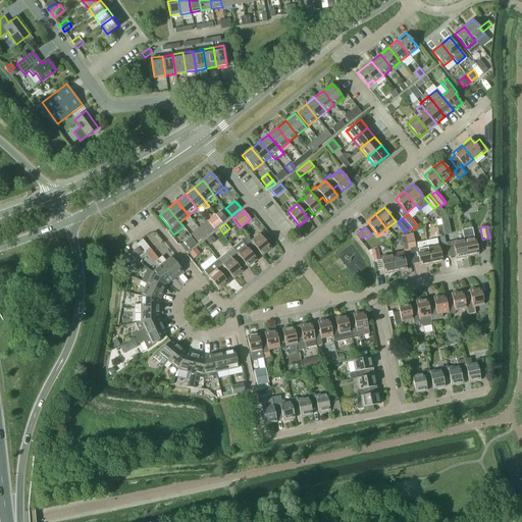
[(464,240),(467,257),(478,254),(473,228),(462,230),(464,240)]
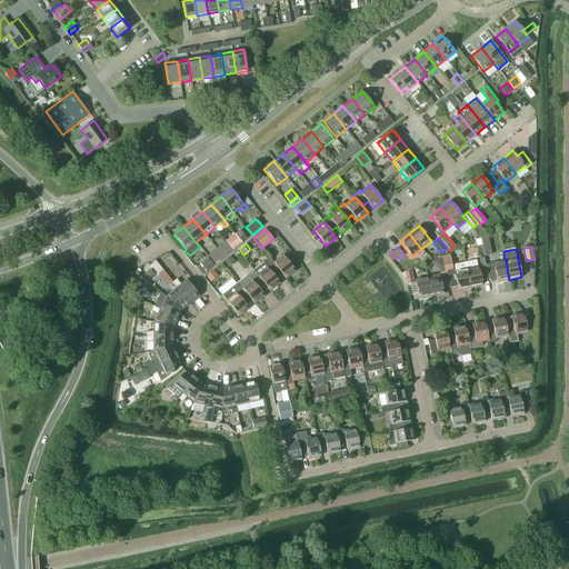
[(273,262),(280,271),(286,279),(296,270),(283,255),(273,262)]
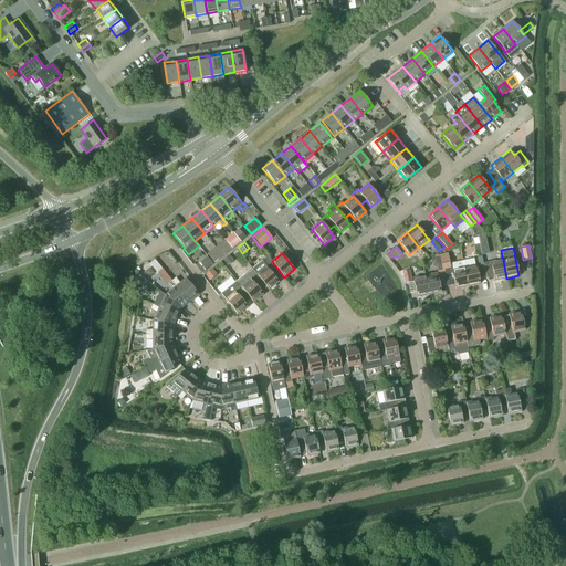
[(441,254),(444,272),(451,271),(447,253),(441,254)]
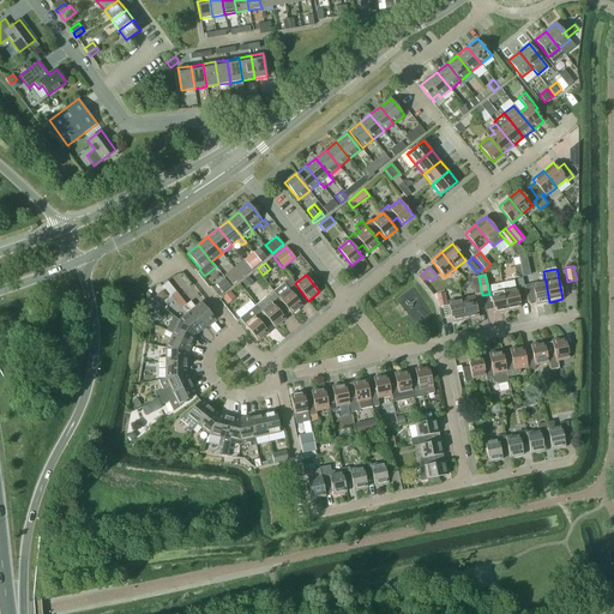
[(241,282),(246,288),(253,282),(248,276),(241,282)]
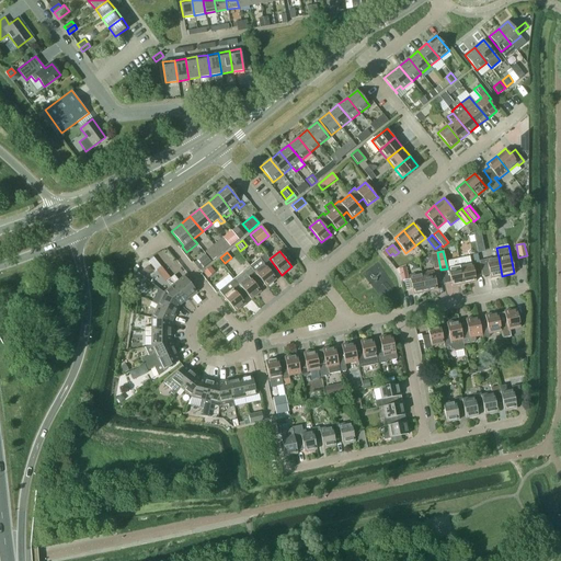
[(441,270),(437,252),(431,253),(434,271),(441,270)]
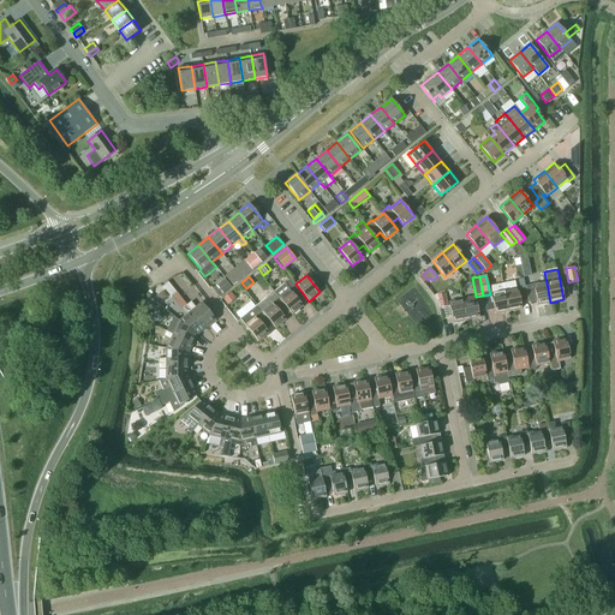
[(219,297),(231,286),(224,279),(212,290),(219,297)]
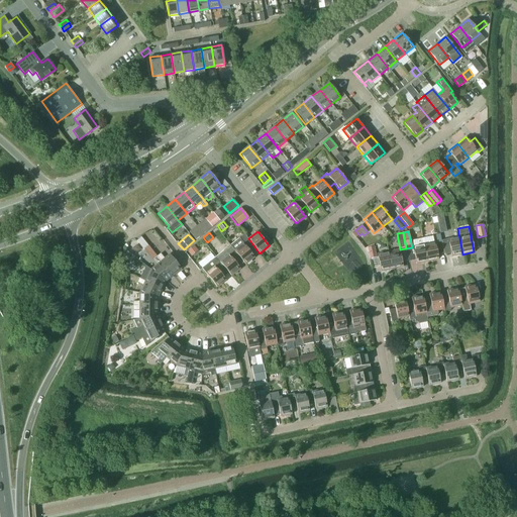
[(243,243),(234,250),(240,259),(243,263),(245,265),(254,256),(249,250),(254,246),(248,238),(244,234),(239,238),(243,243)]
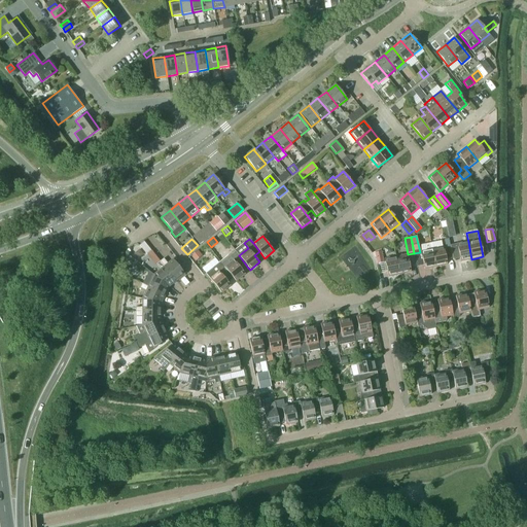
[(151,250),(150,249),(144,242),(139,245),(146,254),(151,250)]
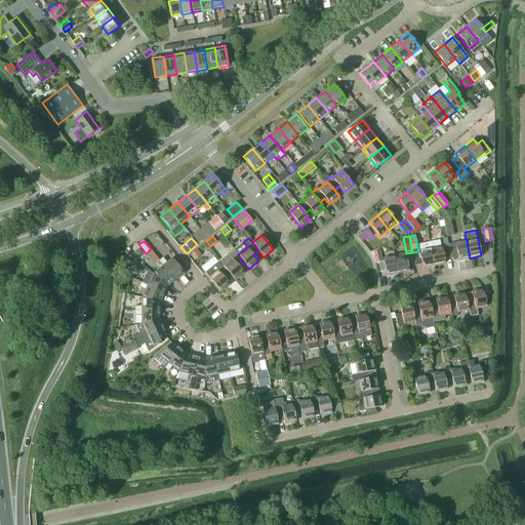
[(458,260),(470,258),(467,241),(455,243),(458,260)]
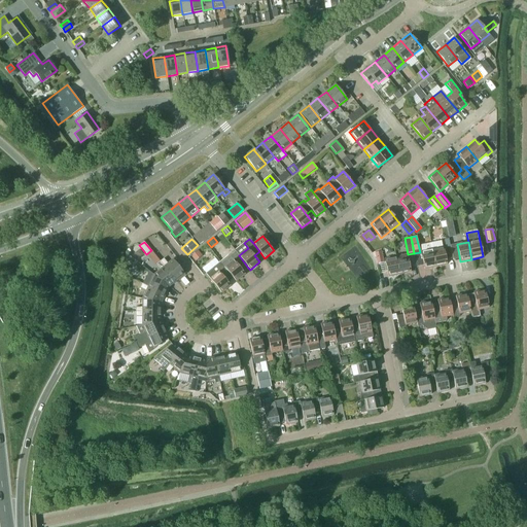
[(432,249),(435,267),(447,265),(443,247),(432,249)]
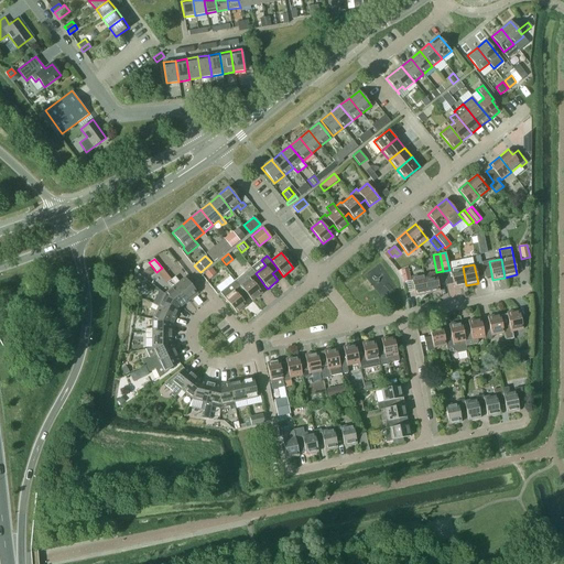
[(466,285),(463,267),(451,269),(454,288),(466,285)]
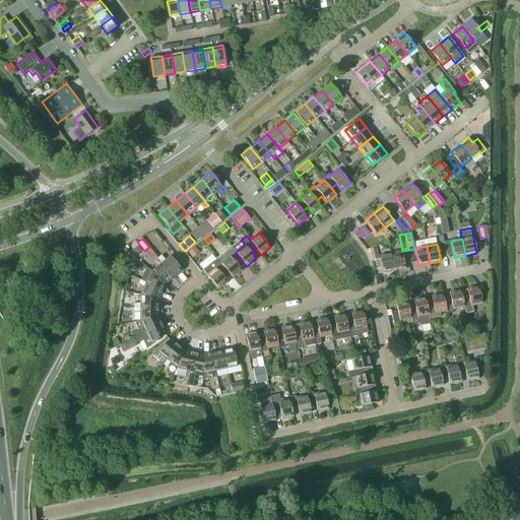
[(194,247),(188,252),(192,257),(198,252),(194,247)]
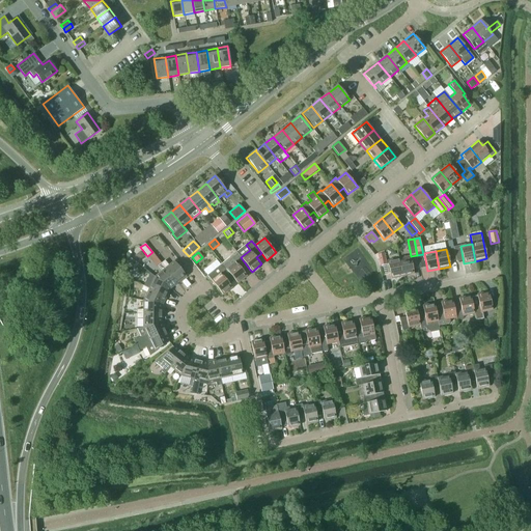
[(236,252),(222,263),(232,277),(234,280),(238,283),(247,276),(245,274),(250,270),(247,266),(241,257),(236,252)]
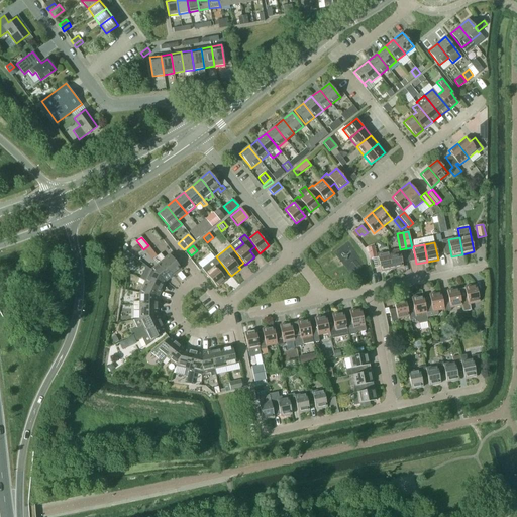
[(374,246),(368,247),(370,259),(377,256),(374,246)]
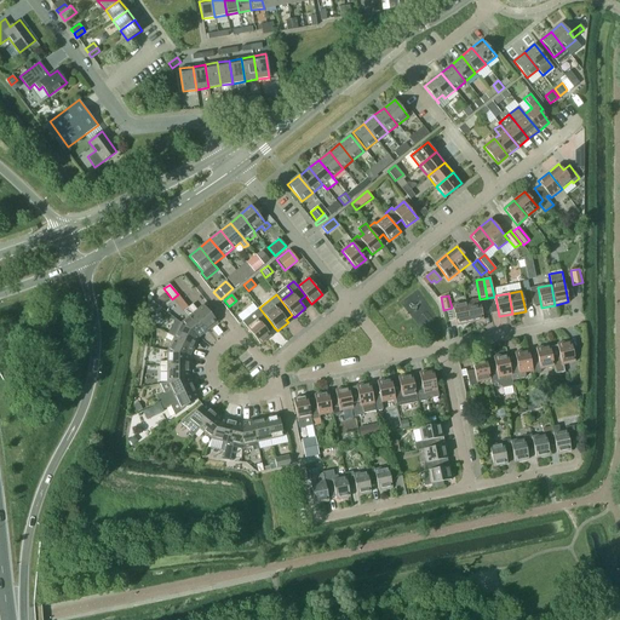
[(478,299),(465,302),(470,322),(483,320),(478,299)]
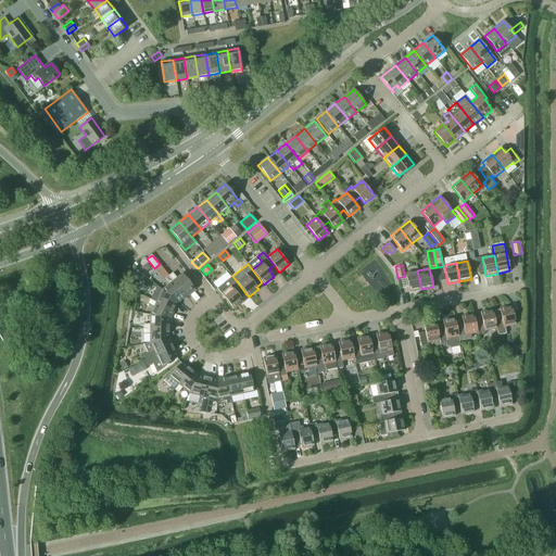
[(409,292),(421,289),(417,270),(405,274),(409,292)]
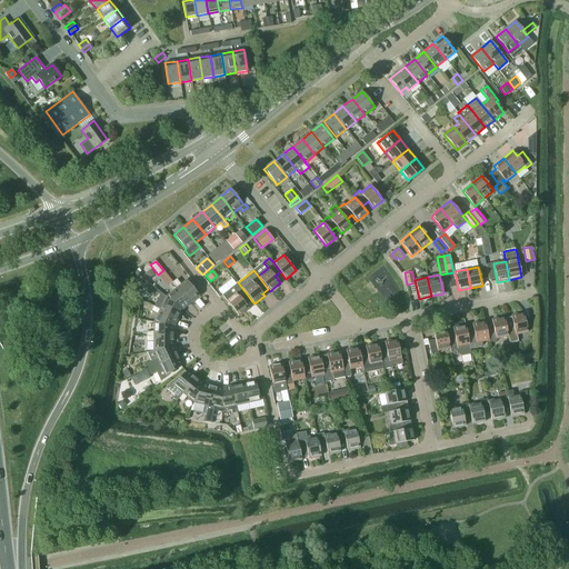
[(177,279),(172,282),(190,303),(199,296),(187,280),(181,285),(177,279)]
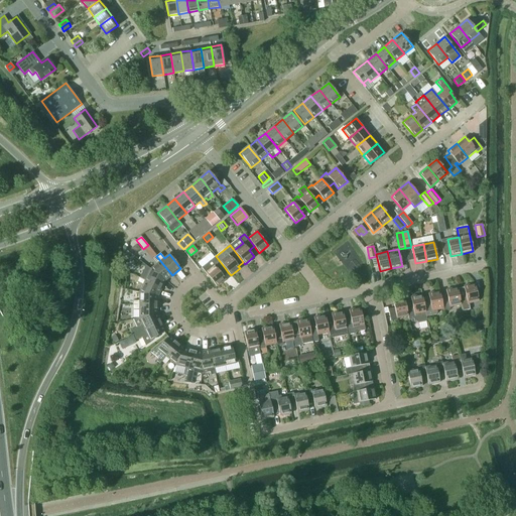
[(150,269),(165,280),(172,275),(156,256),(153,258),(157,263),(150,269)]
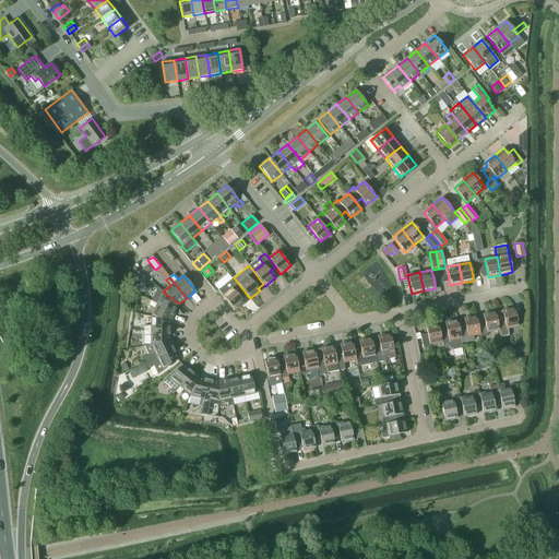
[(218,289),(223,295),(235,310),(245,302),(241,299),(247,295),(245,292),(234,277),(218,289)]
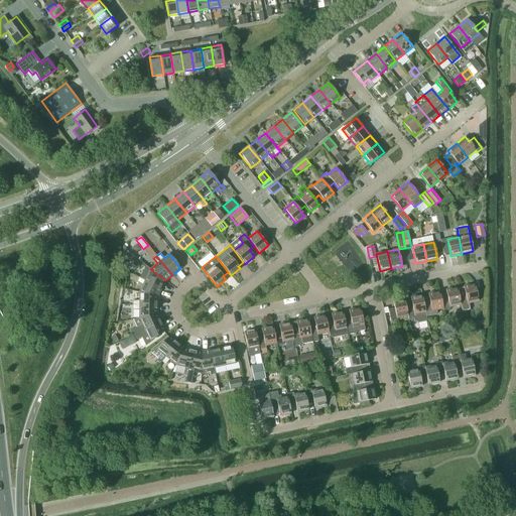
[(141,274),(139,277),(161,288),(165,280),(150,269),(147,276),(141,274)]
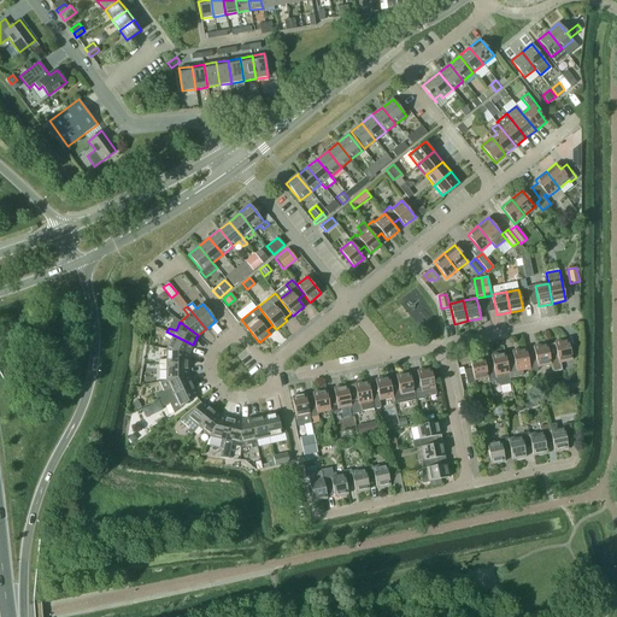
[(193,345),(166,331),(164,336),(171,340),(166,350),(188,354),(193,345)]
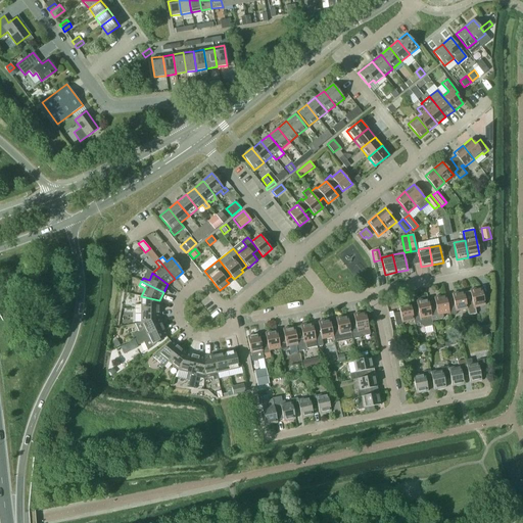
[(470,290),(470,293),(464,295),(465,298),(467,308),(468,316),(477,314),(475,307),(485,305),(481,288),(470,290)]
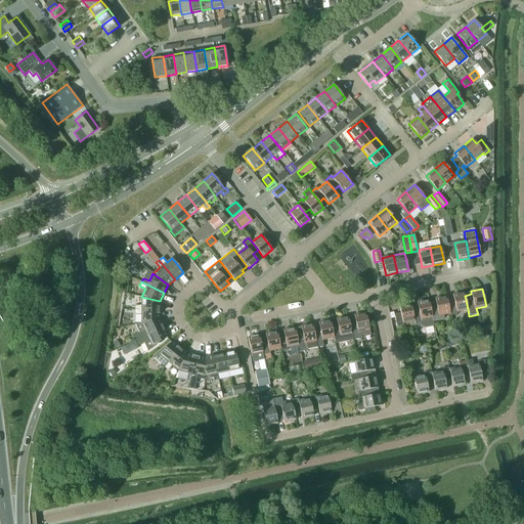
[(447,299),(448,303),(450,313),(450,315),(457,314),(456,312),(468,309),(466,299),(465,296),(465,292),(452,295),(453,298),(447,299)]
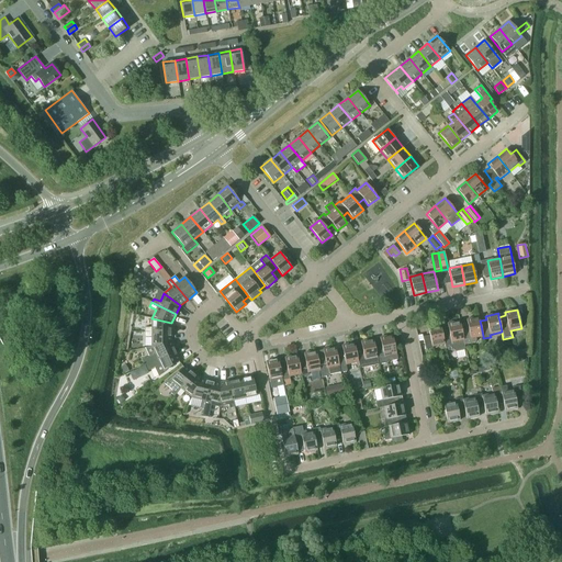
[(471,338),(483,336),(481,325),(480,321),(479,317),(467,319),(468,327),(461,329),(464,343),(471,341),(471,338)]
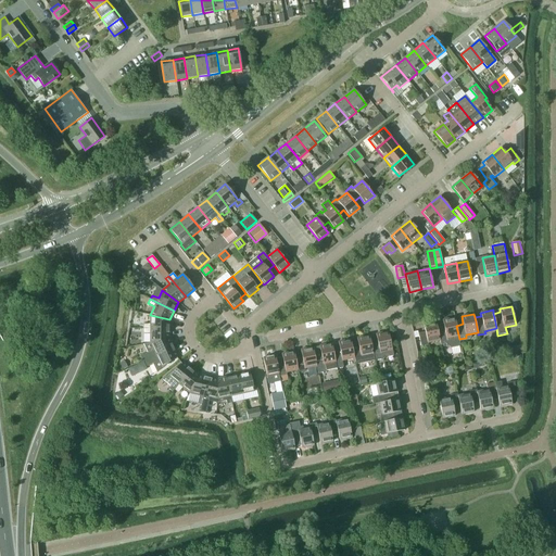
[(169,329),(169,319),(150,315),(150,324),(143,324),(143,328),(169,329)]
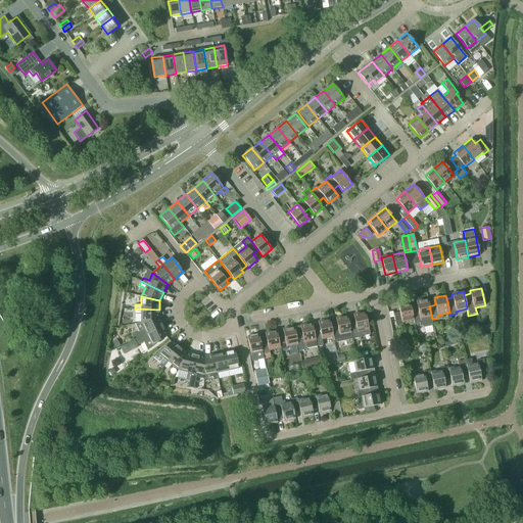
[(411,305),(412,310),(414,320),(414,322),(417,322),(424,327),(431,326),(431,325),(433,324),(432,319),(429,306),(428,299),(416,301),(417,303),(411,305)]
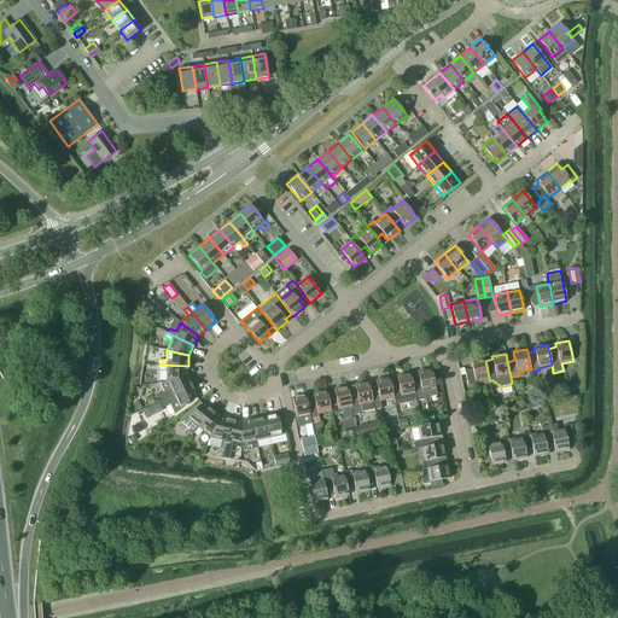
[(476,382),(489,378),(487,366),(485,361),(484,357),(471,361),(472,369),(465,371),(468,385),(476,384),(476,382)]
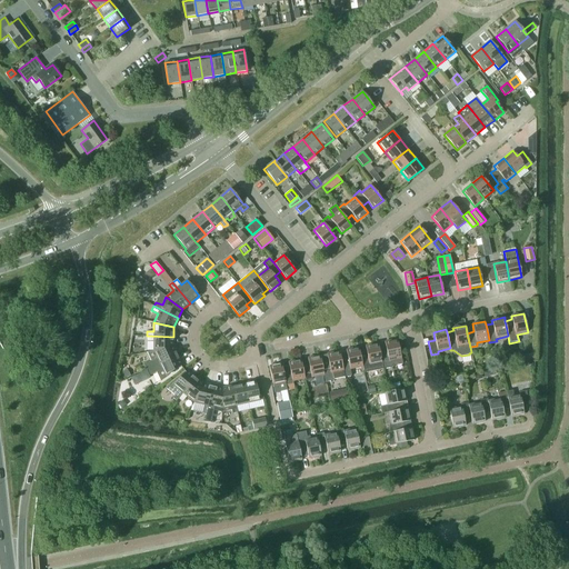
[(153,341),(153,350),(173,346),(173,337),(147,336),(147,341),(153,341)]
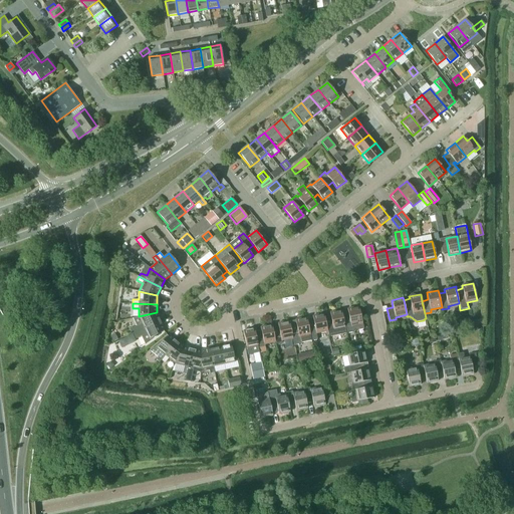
[(347,309),(347,312),(342,313),(342,317),(345,333),(363,329),(358,306),(347,309)]
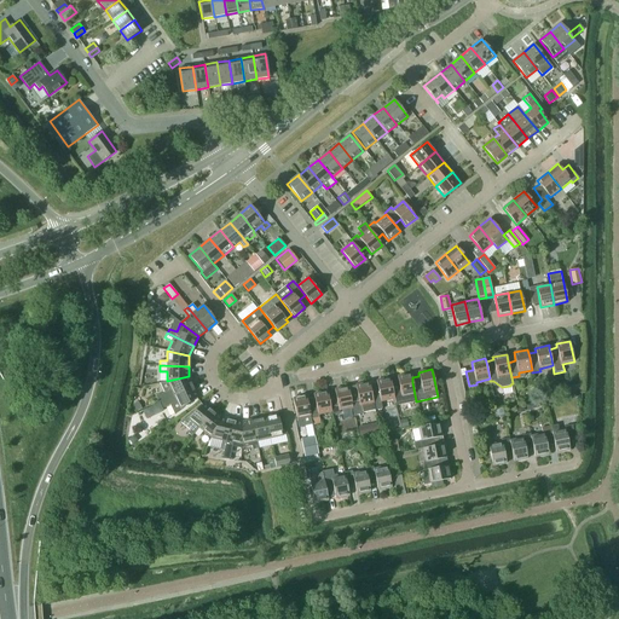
[(391,382),(392,387),(394,399),(395,405),(416,401),(412,382),(412,377),(411,374),(397,376),(398,381),(391,382)]
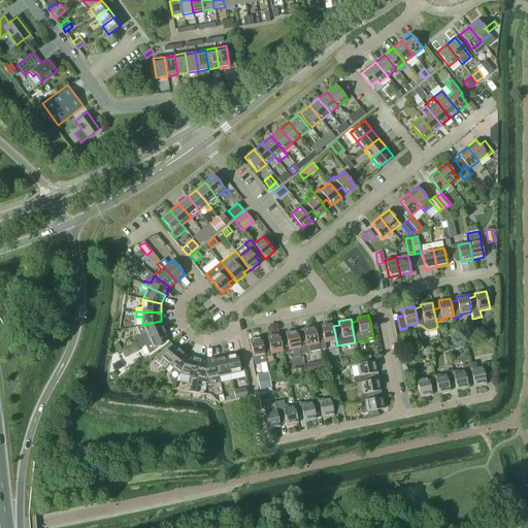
[(133,337),(135,343),(165,329),(161,321),(142,325),(136,327),(139,334),(133,337)]
